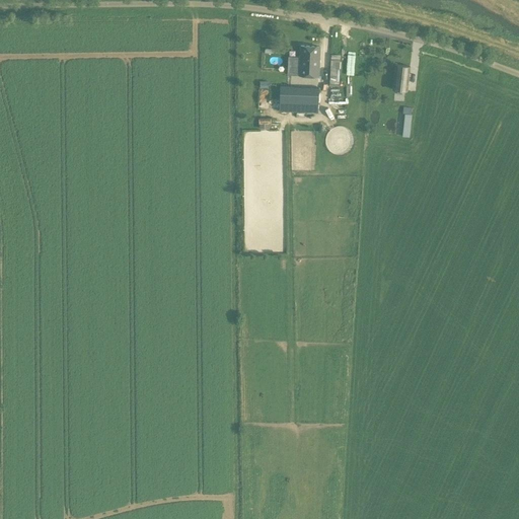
[(301,46),(299,75),(318,76),(319,47),(301,46)]
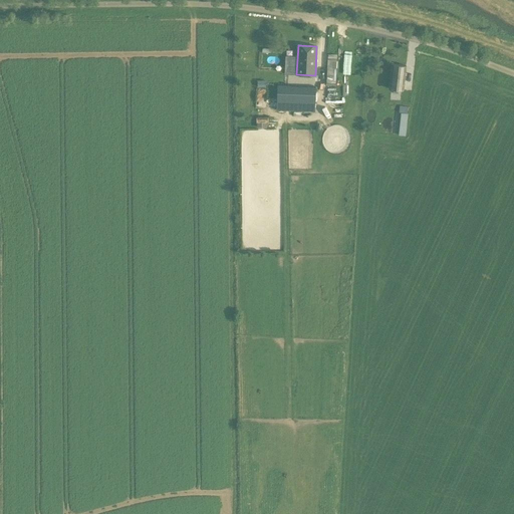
[(337,54),(327,54),(326,85),(335,86),(337,54)]
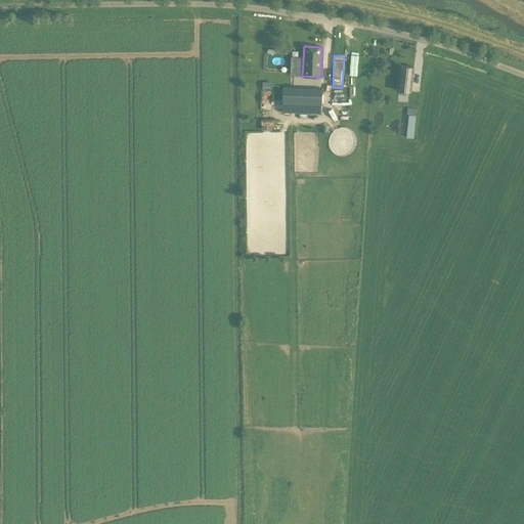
[(399,66),(397,84),(397,91),(411,92),(411,86),(413,68),(399,66)]
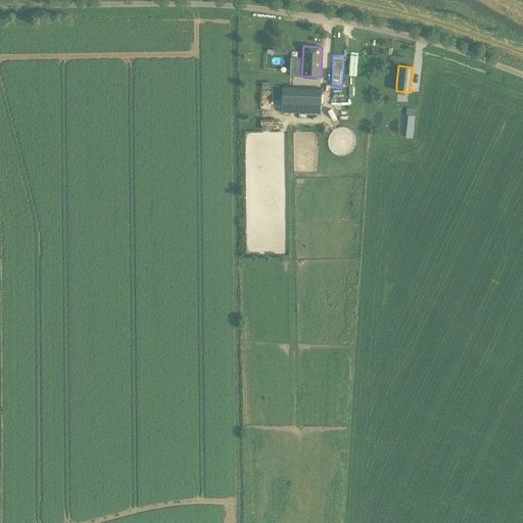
[(321,113),(321,103),(322,88),(301,87),(282,86),(281,111),(321,113)]
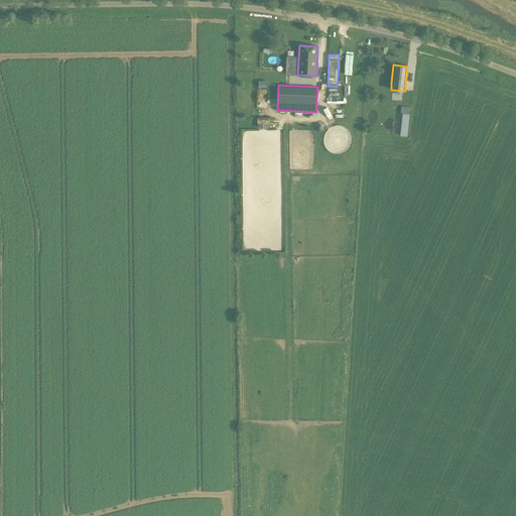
[(400,113),(402,113),(399,135),(406,136),(409,114),(409,108),(401,107),(400,113)]
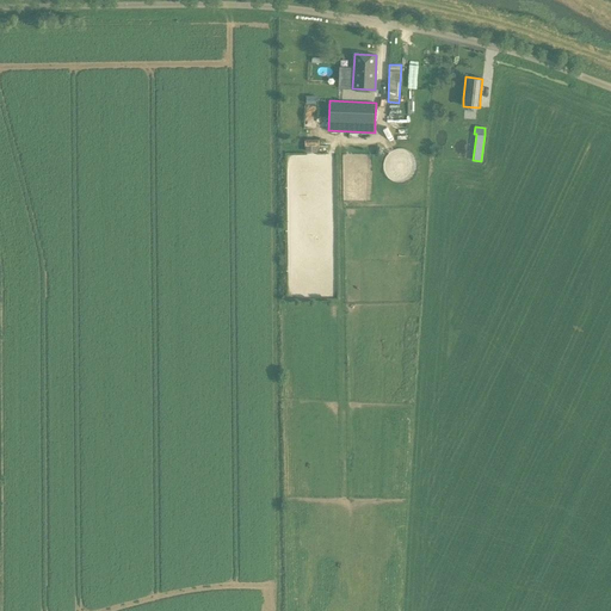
All buildings are outlined.
